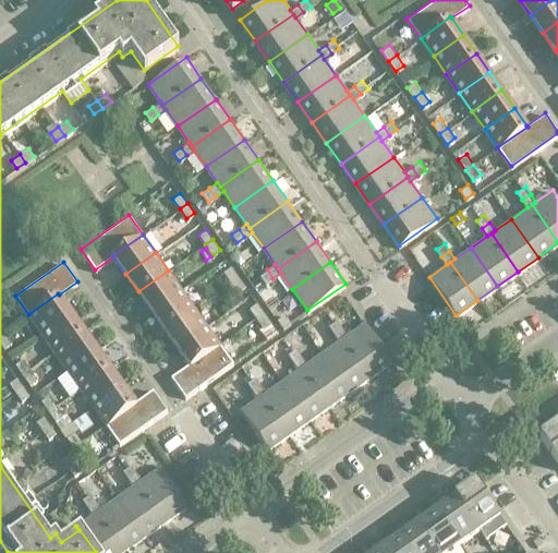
[(239,276),(231,265),(223,271),(231,281),(239,276)]
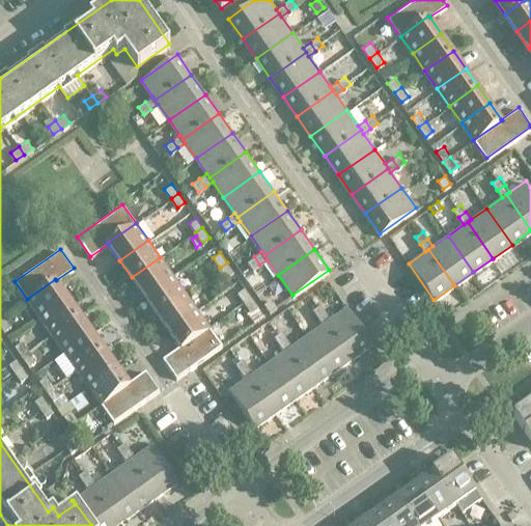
[(259,265),(254,256),(247,261),(252,270),(259,265)]
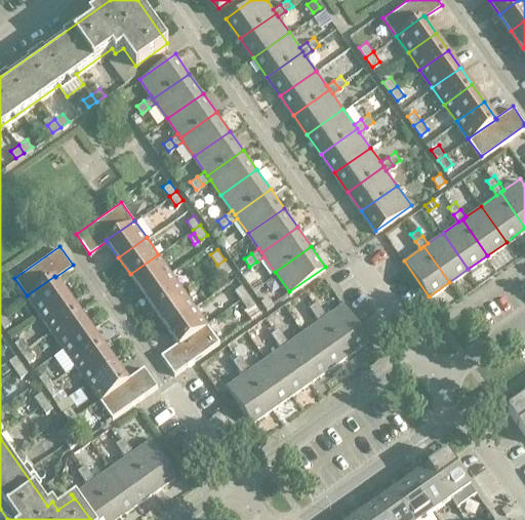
[(170,272),(158,254),(130,274),(143,291),(170,272)]
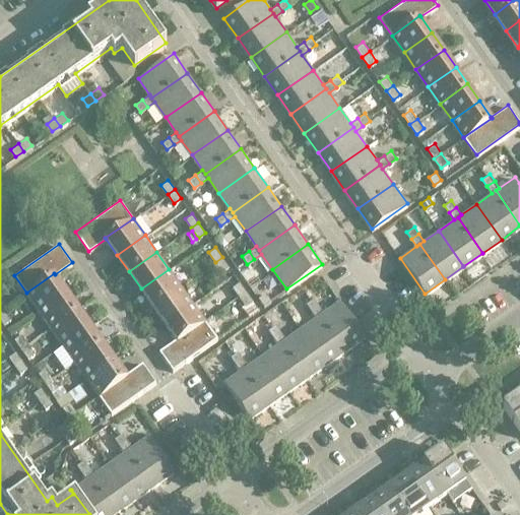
[(229,266),(222,257),(215,262),(221,271),(229,266)]
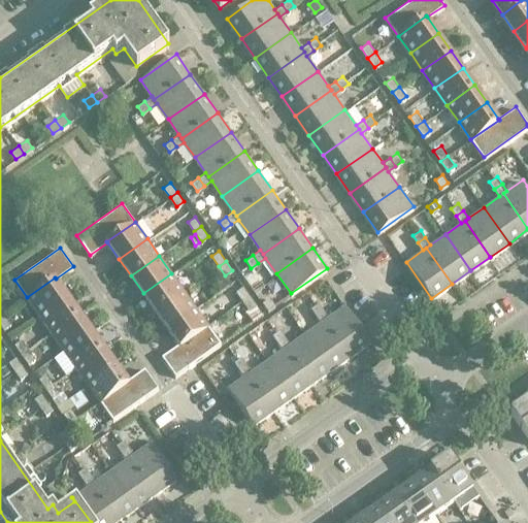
[(184,290),(171,273),(143,293),(155,311),(184,290)]
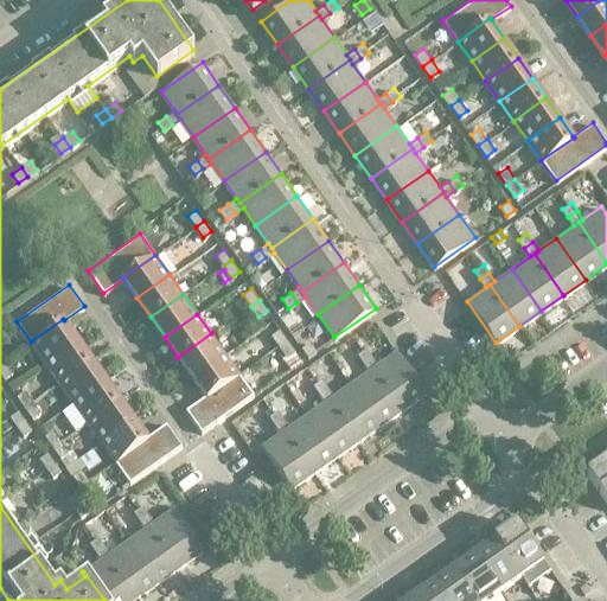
[(63,319),(31,341),(45,362),(77,339),(64,320),(63,319)]
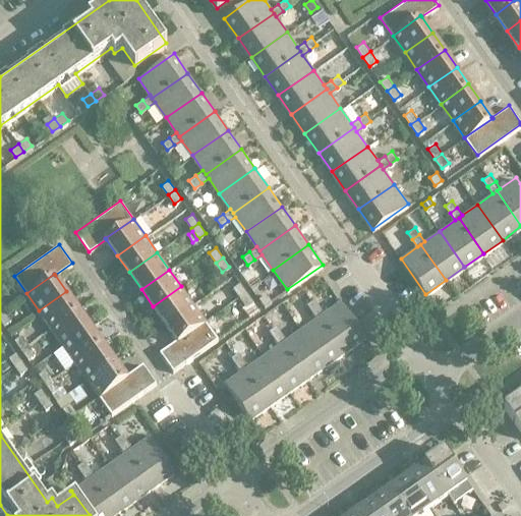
[(246,291),(240,282),(233,287),(239,296),(246,291)]
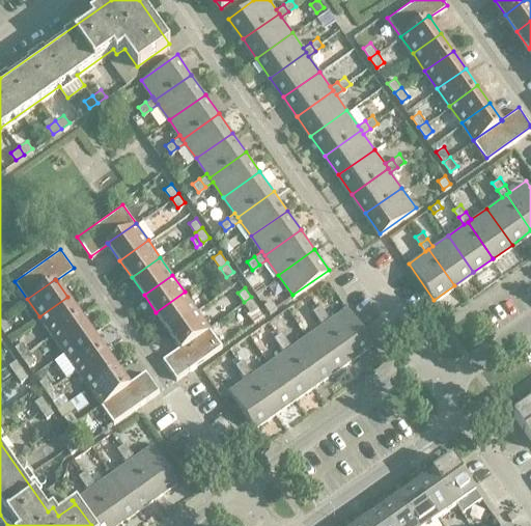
[(197,309),(185,292),(156,312),(168,329),(197,309)]
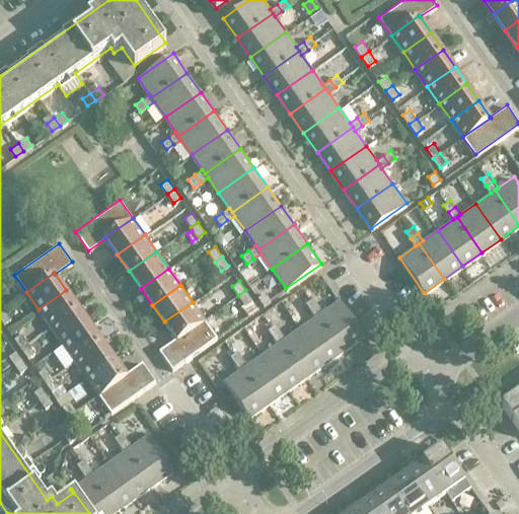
[(78,307),(66,290),(39,309),(51,326),(78,307)]
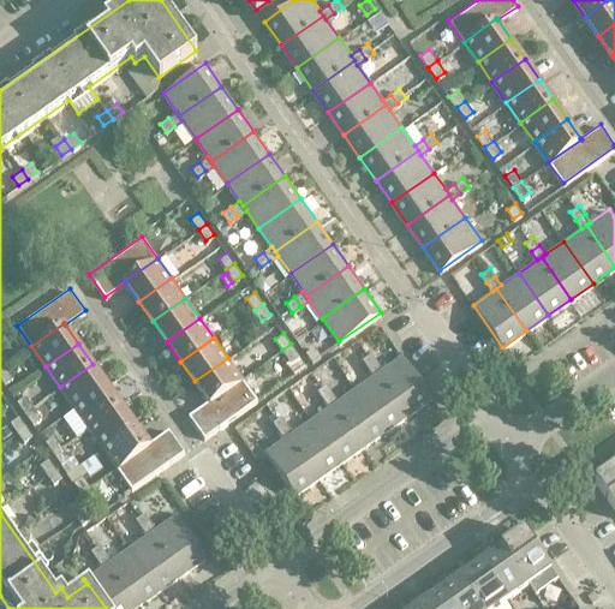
[(299,354),(291,344),(282,350),(291,360),(299,354)]
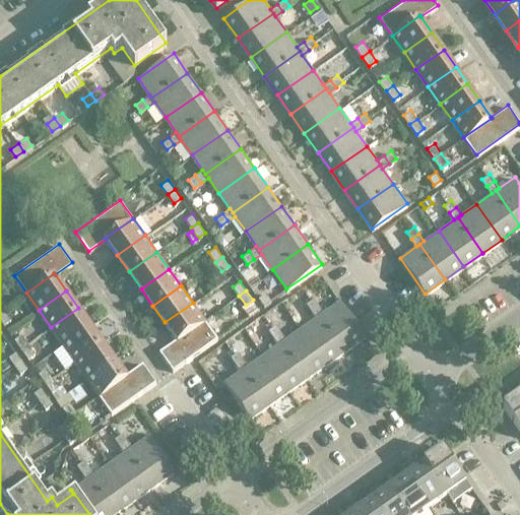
[(265,292),(258,297),(264,305),(271,300),(265,292)]
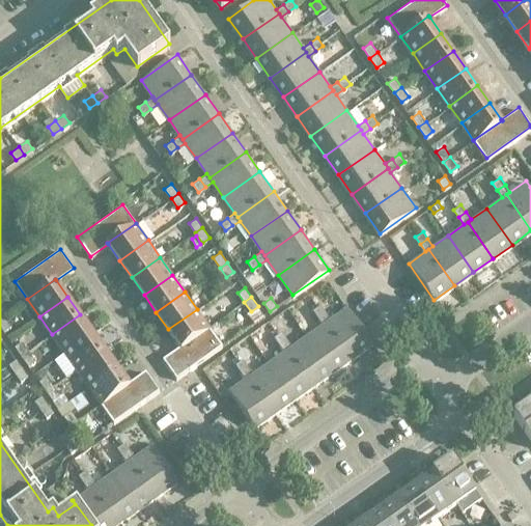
[(312,309),(317,316),(326,311),(320,304),(312,309)]
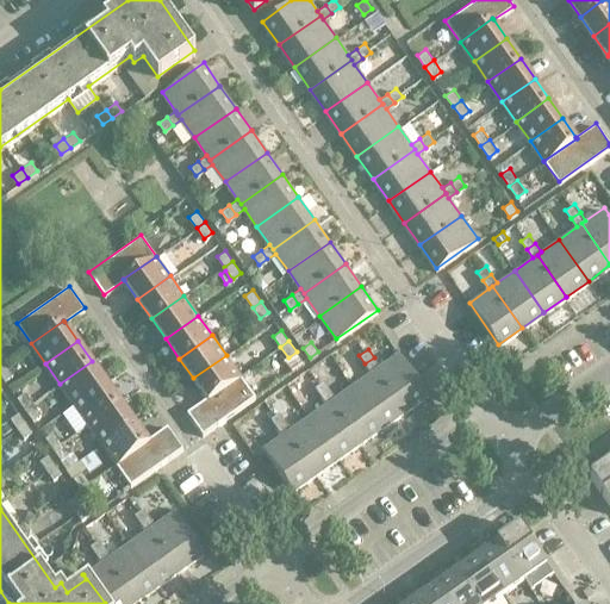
[(398,352),(379,366),(375,368),(404,410),(428,393),(398,352)]
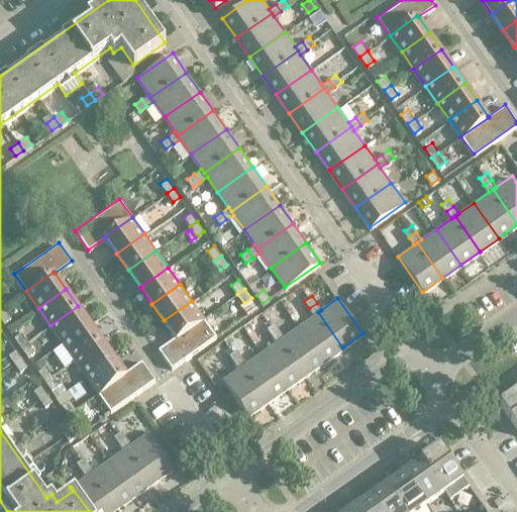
[(203,318),(192,301),(164,320),(175,336),(176,337),(203,318)]
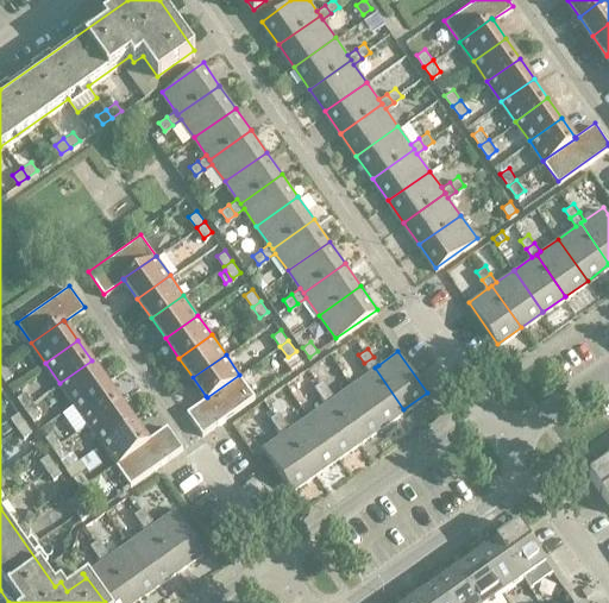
[(378,365),(374,357),(364,363),(370,371),(352,383),(382,425),(403,409),(375,368),(378,365)]
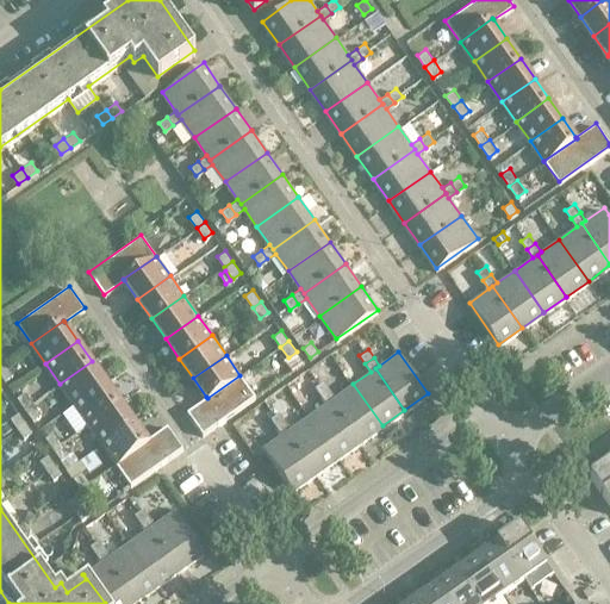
[(106,380),(92,361),(60,384),(73,403),(106,380)]
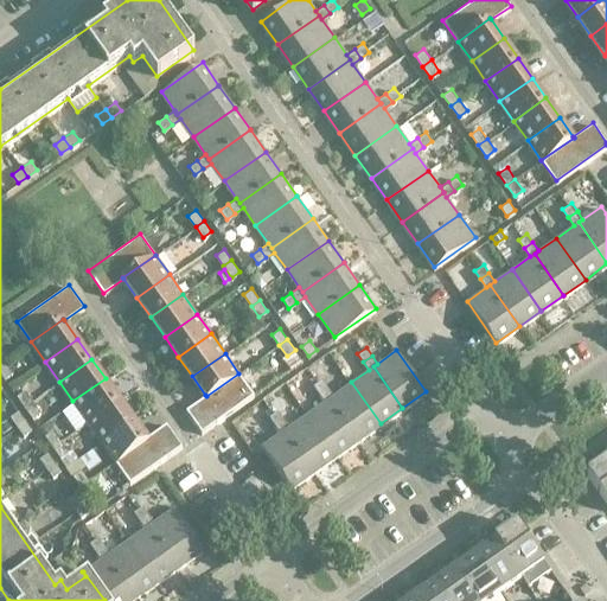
[(13,371),(5,360),(0,363),(0,371),(4,377),(13,371)]
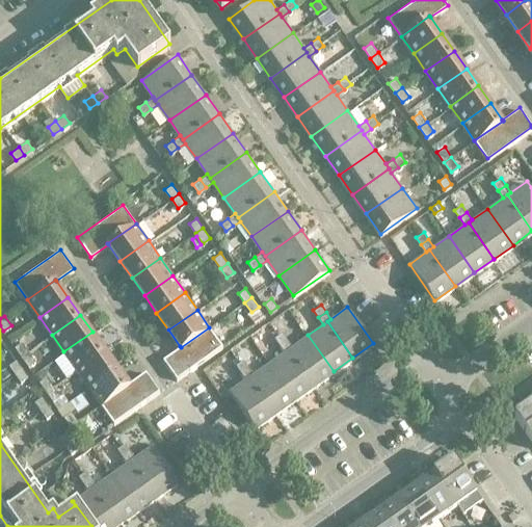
[(222,345),(209,327),(181,347),(180,346),(163,359),(177,377),(222,345)]
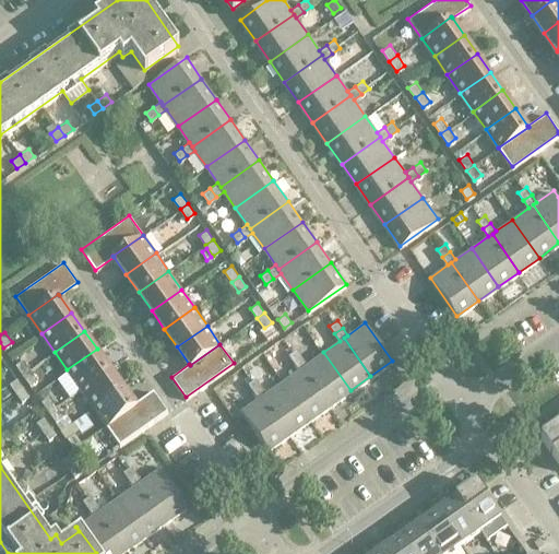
[(109,367),(97,349),(67,369),(80,388),(109,367)]
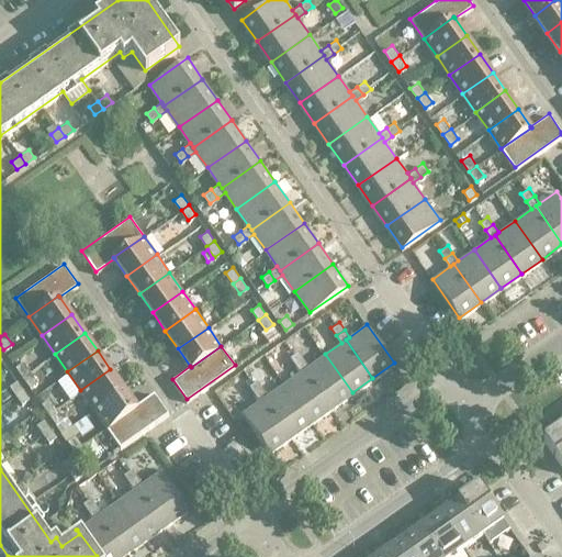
[(290,356),(295,364),(303,358),(298,351),(290,356)]
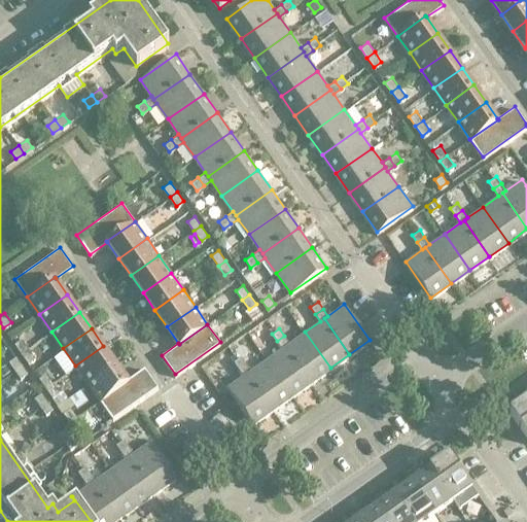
[(330,368),(305,332),(289,343),(285,346),(311,382),(330,368)]
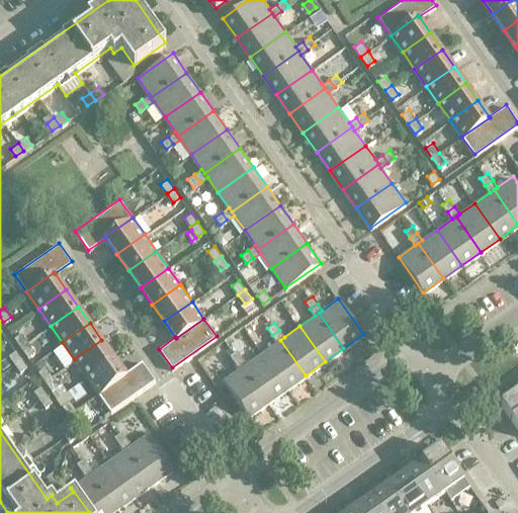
[(284,337),(279,330),(272,335),(277,342),(262,353),(286,389),(306,375),(280,340),(284,337)]
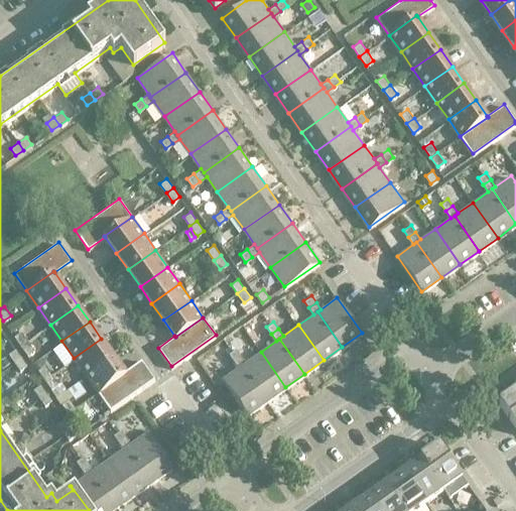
[(21,331),(14,336),(20,345),(28,340),(21,331)]
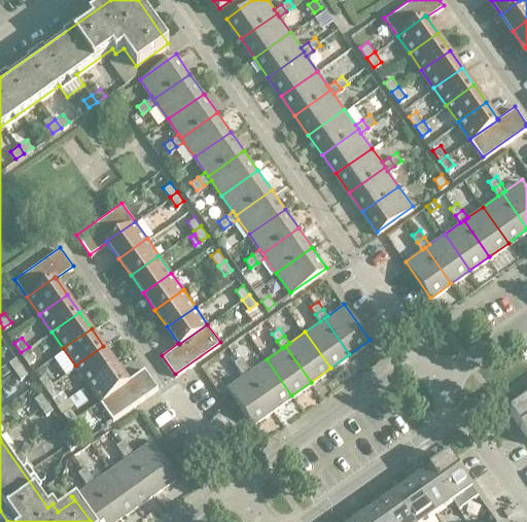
[(115,362),(103,346),(75,366),(88,383),(115,362)]
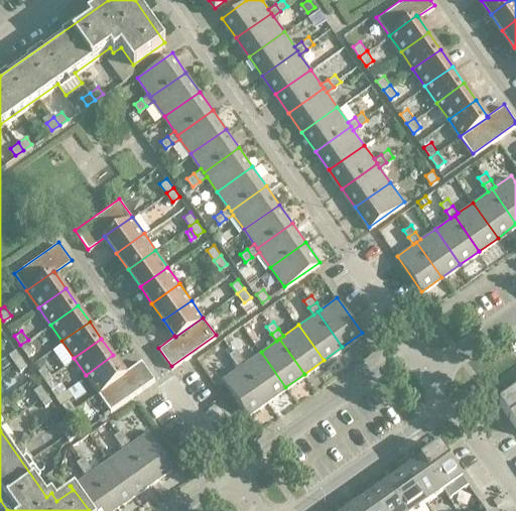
[(34,350),(28,340),(20,345),(27,355),(34,350)]
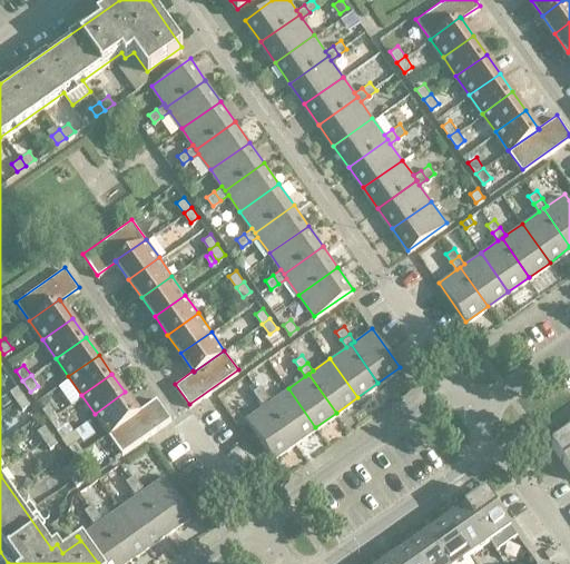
[(253,391),(258,398),(266,392),(261,384),(253,391)]
